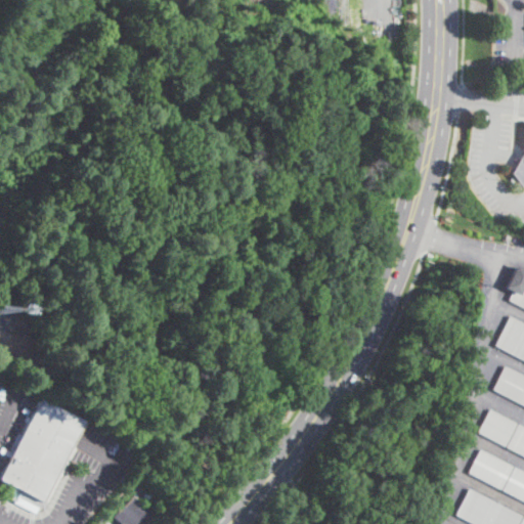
[(523,185),(523,186),(512,172),(523,162),(523,154),(523,145),(523,185)]
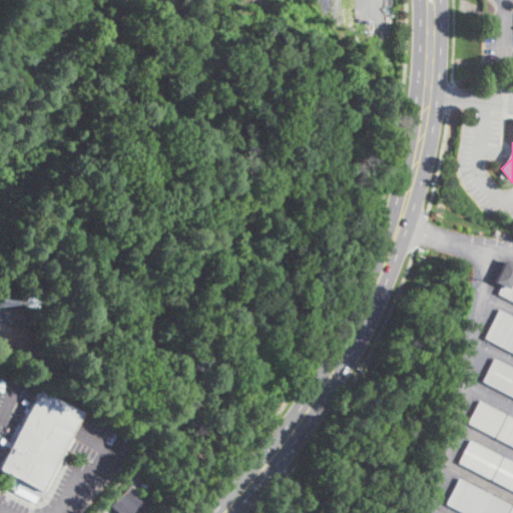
[(512,302),(497,294),(500,287),(493,283),(504,260),(512,264),(512,302)]
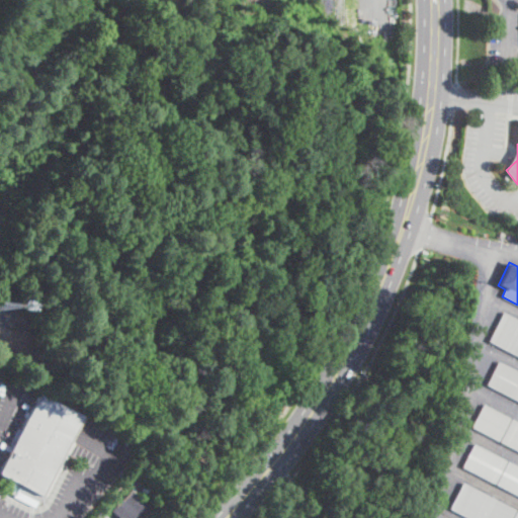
[(517,320),(517,357),(488,342),(503,313),(517,320)]
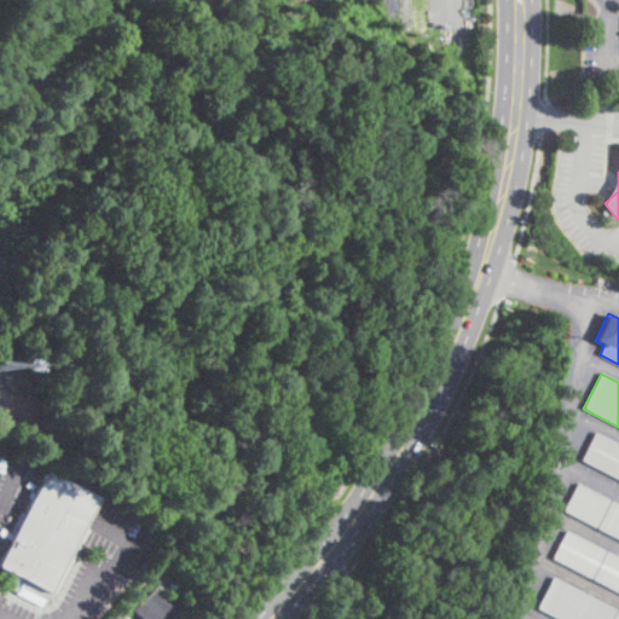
[(618,479),(580,460),(595,432),(618,444),(618,479)]
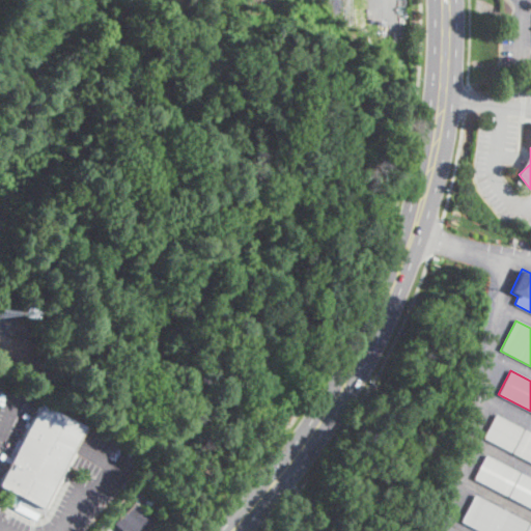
[(81,427),(70,451),(75,454),(44,516),(38,513),(35,520),(12,508),(18,500),(20,501),(21,499),(0,488),(0,481),(9,463),(0,457),(0,455),(1,453),(7,456),(17,439),(21,441),(38,404),(82,426),(81,427)]
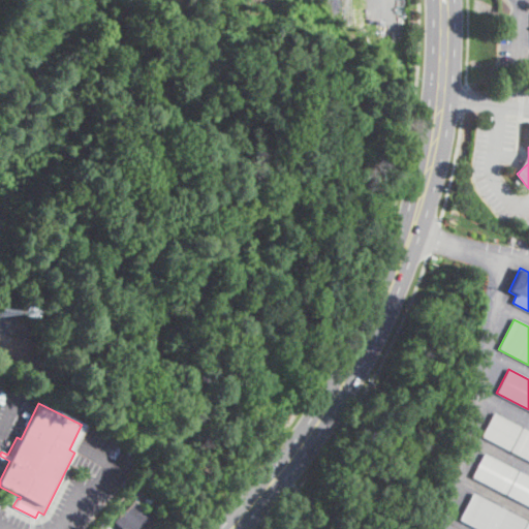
[(528,432),(528,461),(480,436),(493,413),(528,432)]
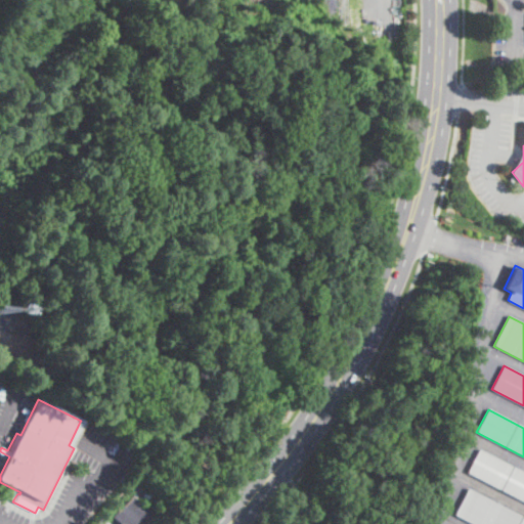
[(523,501),(467,473),(478,449),(523,473),(523,501)]
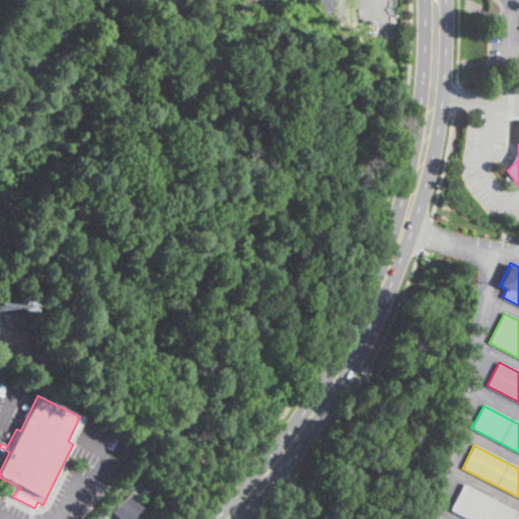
[(150,488),(145,494),(141,490),(146,484),(150,488)]
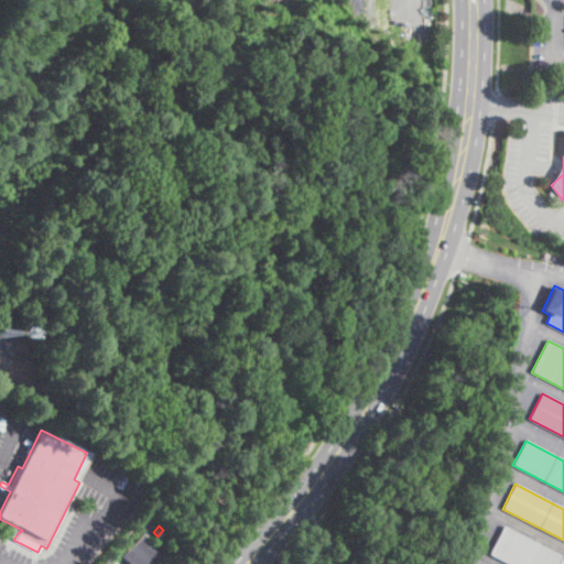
[(563,563),(507,563),(488,554),(502,525),(563,556),(563,563)]
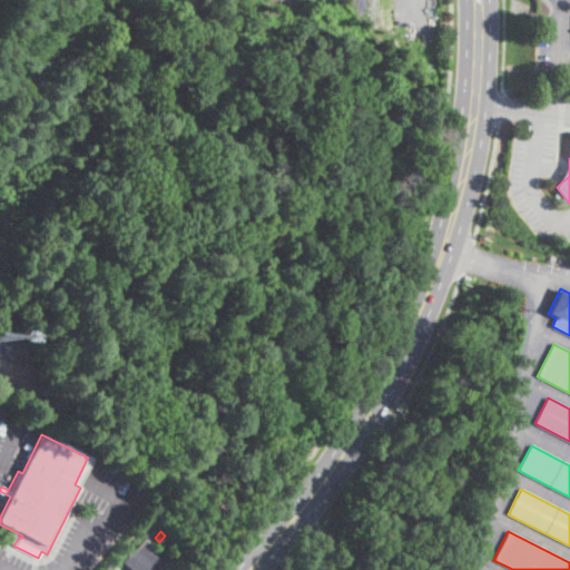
[(151,548),(166,561),(157,569),(129,569),(121,562),(133,550),(147,536),(155,544),(151,548)]
